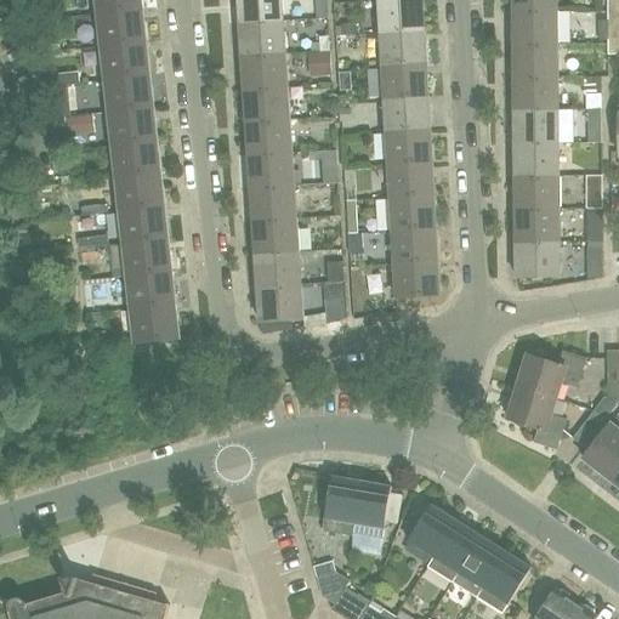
[(86,13),(97,12),(141,6),(140,0),(95,0),(96,5),(85,6),(86,13)]
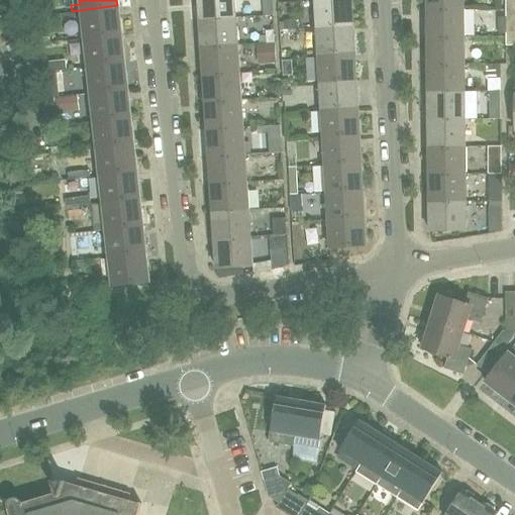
[(196,0),(198,18),(234,16),(233,0),(196,0)]
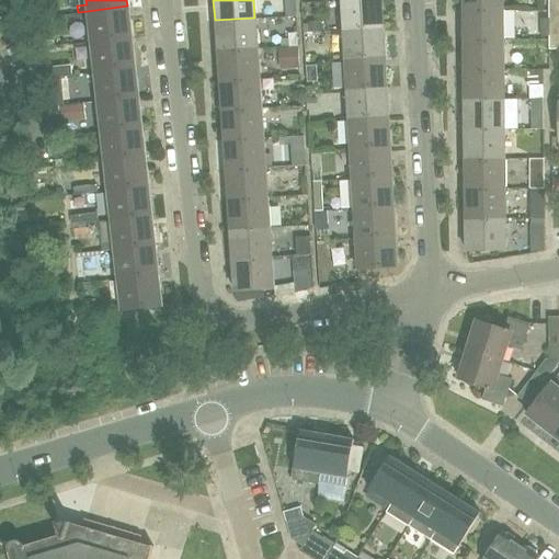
[(342,29),(381,26),(379,0),(340,0),(342,29)]
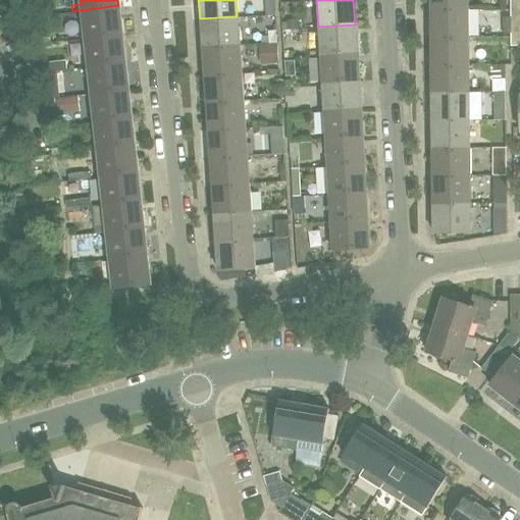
[(429,0),(429,9),(467,8),(466,0),(429,0)]
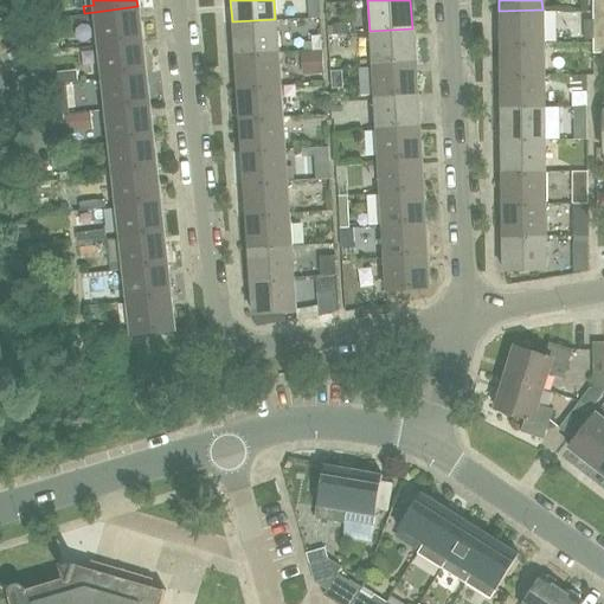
[(591,0),(592,10),(603,8),(603,0),(591,0)]
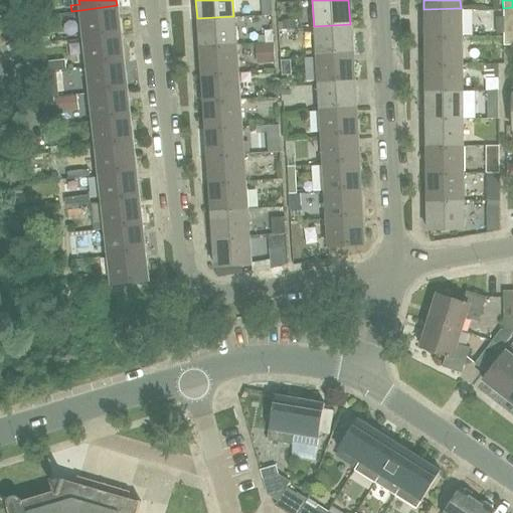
[(83,37),(120,32),(117,5),(80,10),(83,37)]
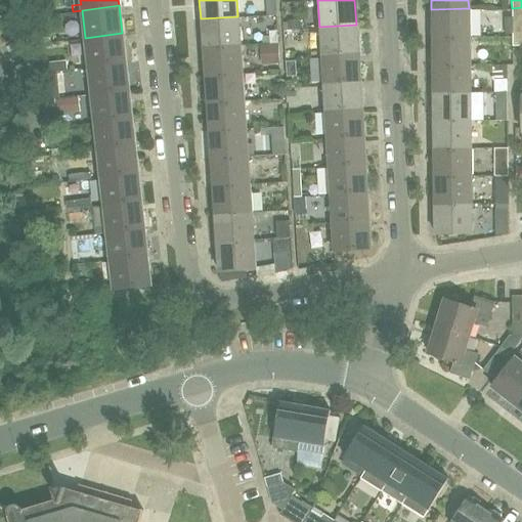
[(521,7),(512,8),(512,20),(521,19),(521,7)]
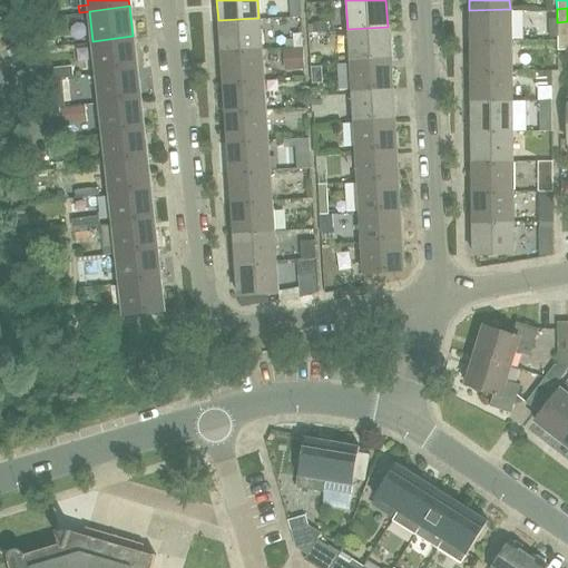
[(470,40),(510,39),(510,9),(469,10),(470,40)]
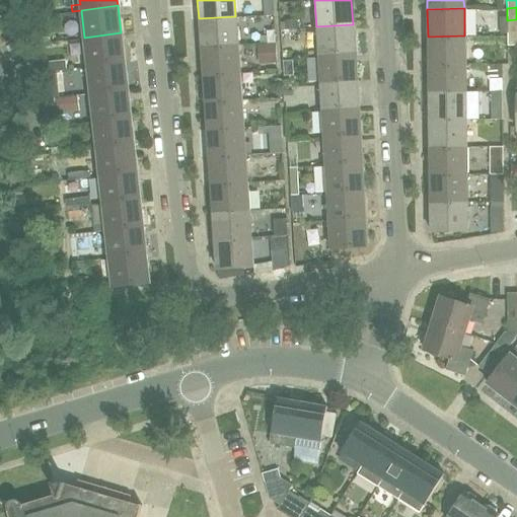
[(498,32),(501,32),(507,32),(506,15),(504,15),(501,15),(498,15),(498,32)]
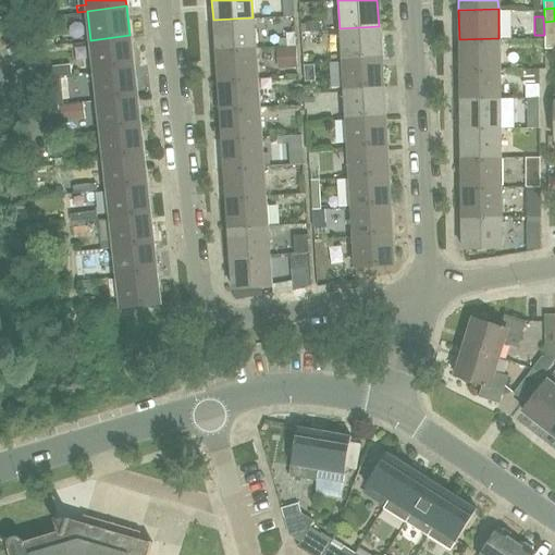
[(216,49),(255,47),(253,17),(213,20),(216,49)]
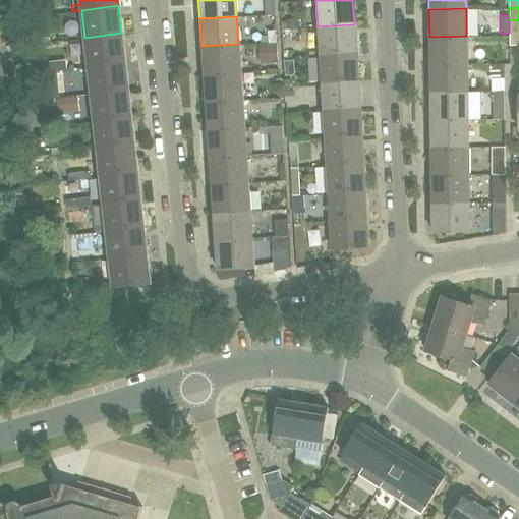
[(285,20),(285,29),(289,29),(298,27),(297,18),(285,18),(285,20)]
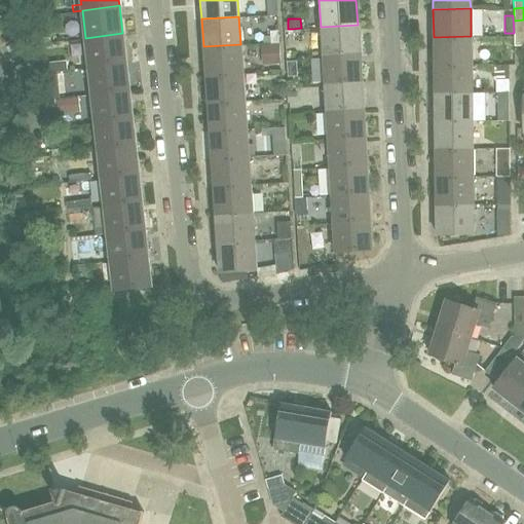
[(523,20),(514,21),(514,33),(523,32),(523,20)]
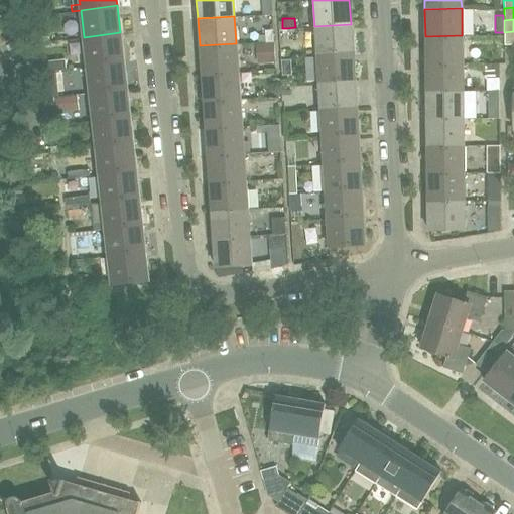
[(316,54),(353,51),(351,24),(314,26),(316,54)]
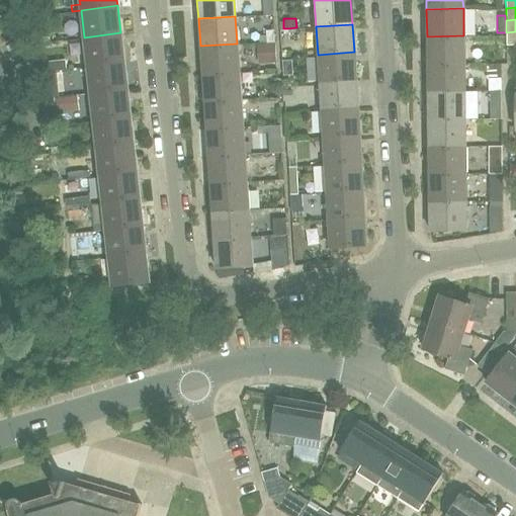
[(264,28),(265,41),(273,40),(272,28),(264,28)]
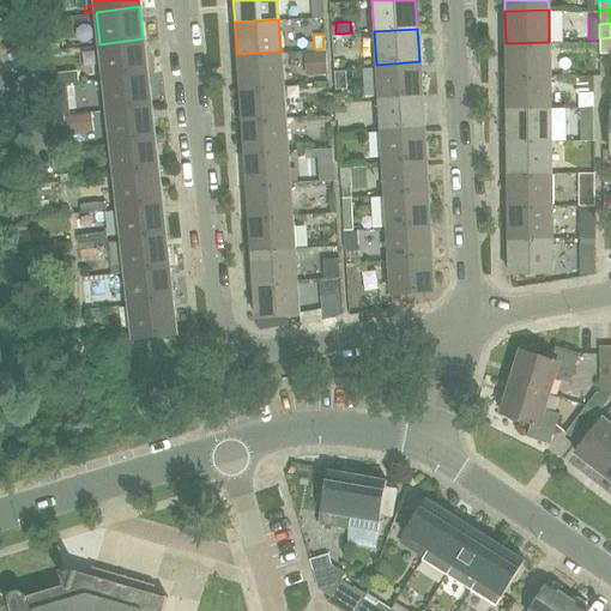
[(610,37),(599,38),(599,53),(610,52),(610,37)]
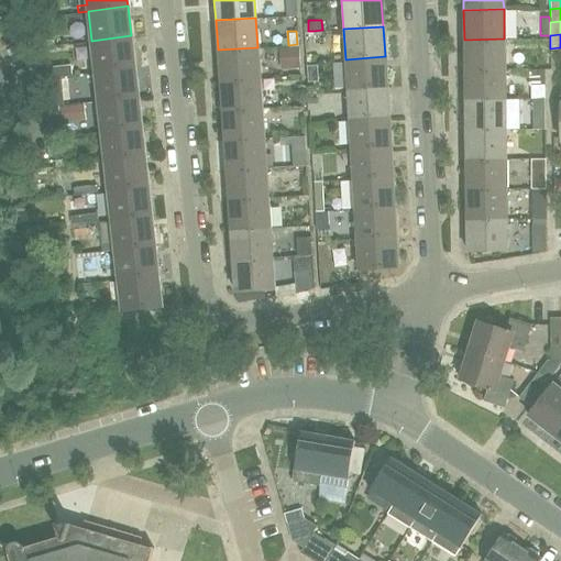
[(95,70),(134,65),(131,35),(91,41),(95,70)]
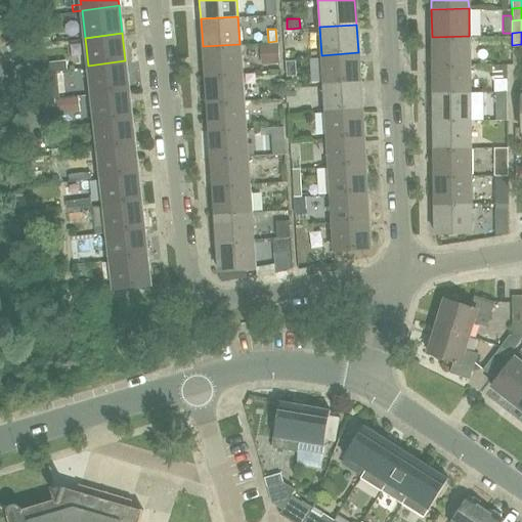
[(432,64),(470,64),(469,36),(432,37),(432,64)]
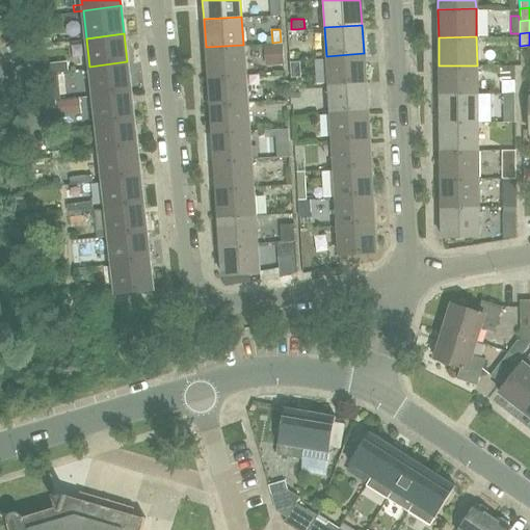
[(279,63),(282,63),(281,49),(281,43),(264,44),(261,45),(263,64),(279,63)]
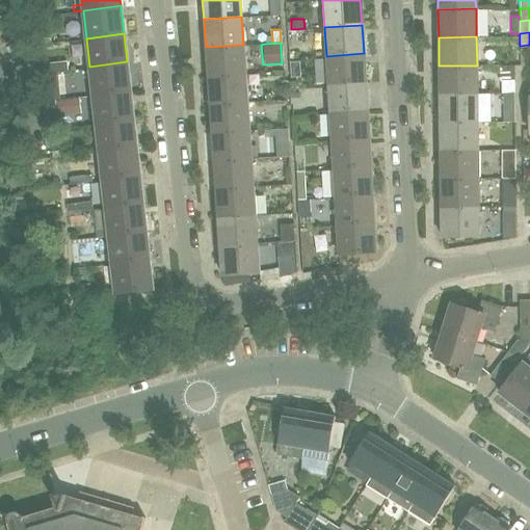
[(208,75),(245,73),(243,45),(206,47),(208,75)]
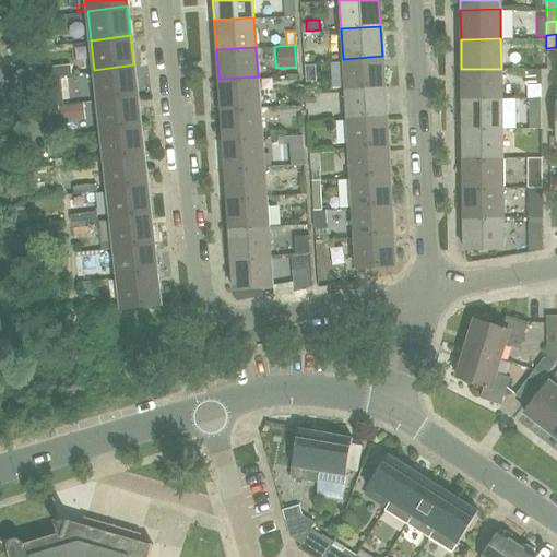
[(344,89),(384,86),(382,56),(343,59),(344,89)]
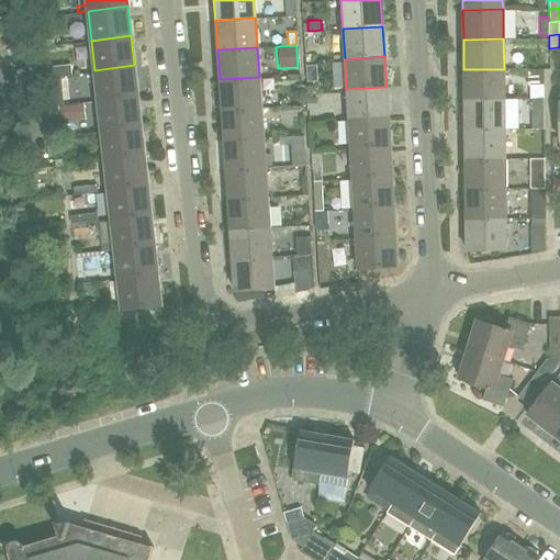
[(315,63),(304,64),(305,81),(316,80),(315,63)]
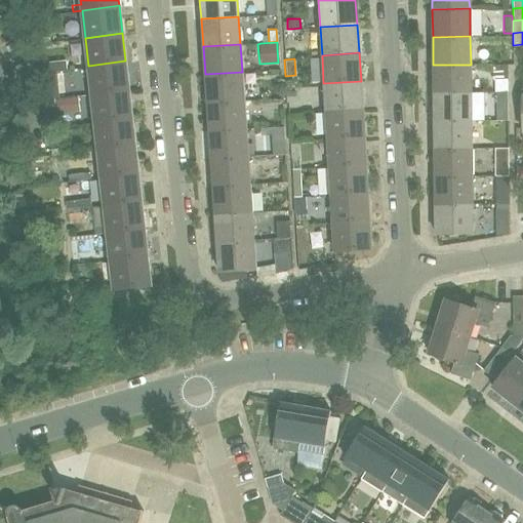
[(91,93),(128,89),(125,61),(88,66),(91,93)]
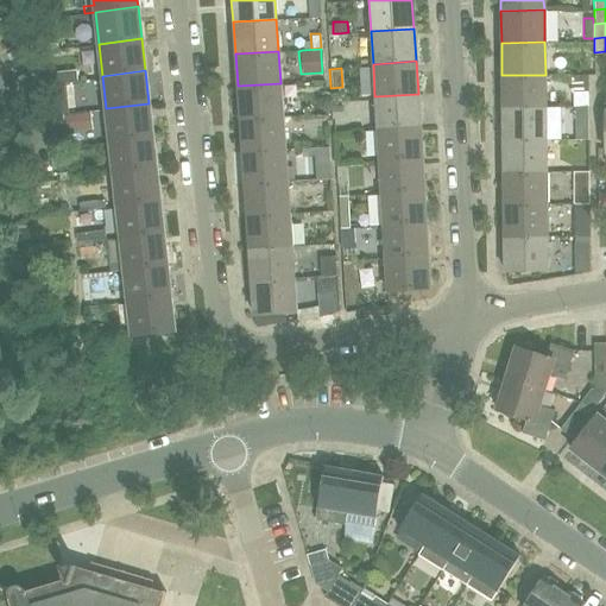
[(502,107),(545,107),(545,75),(502,75),(502,107)]
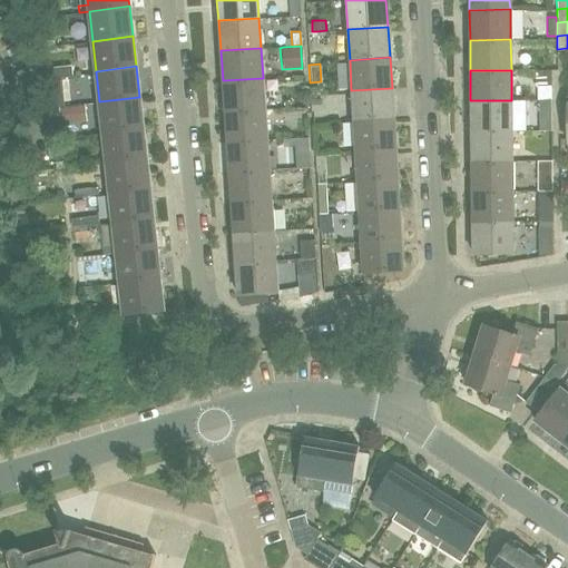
[(549,70),(534,70),(534,86),(549,86),(549,70)]
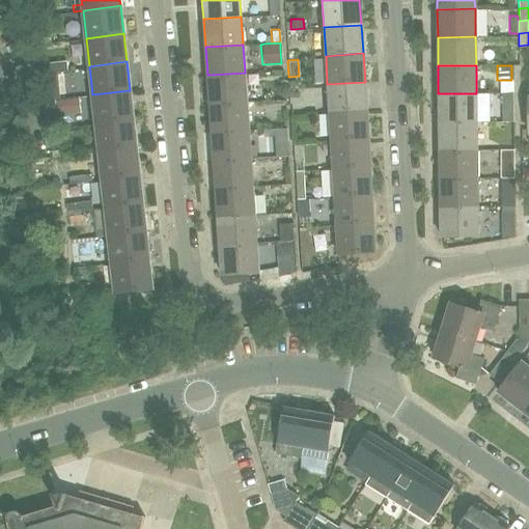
[(210,104),(247,101),(245,73),(207,75),(210,104)]
